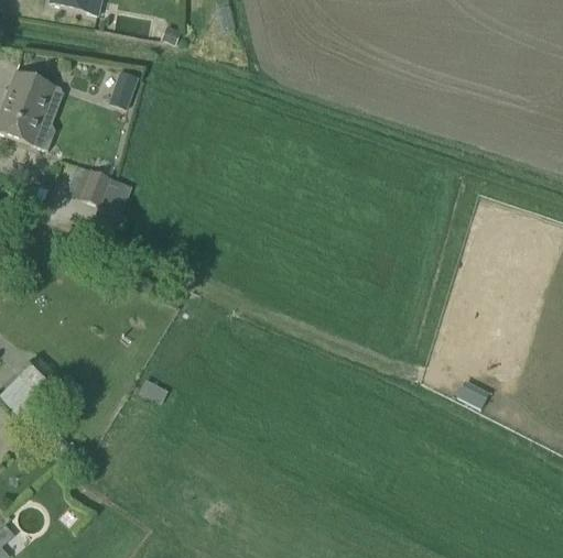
[(89,12),(91,0),(50,0),(50,3),(89,12)]
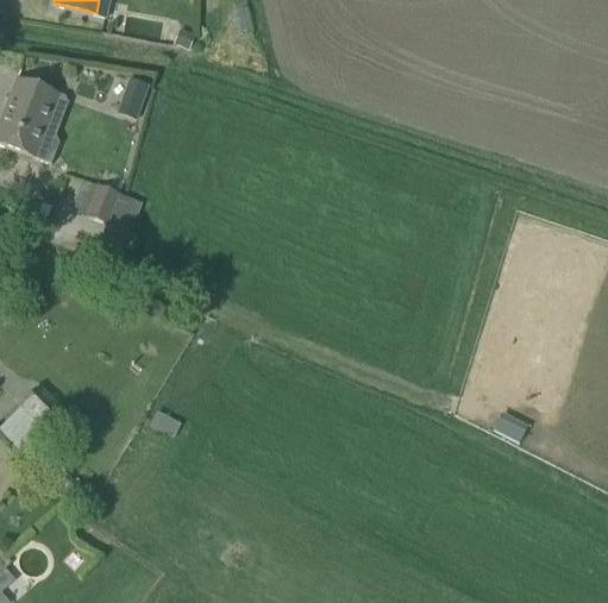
[(130,75),(117,112),(137,118),(150,82),(130,75)]
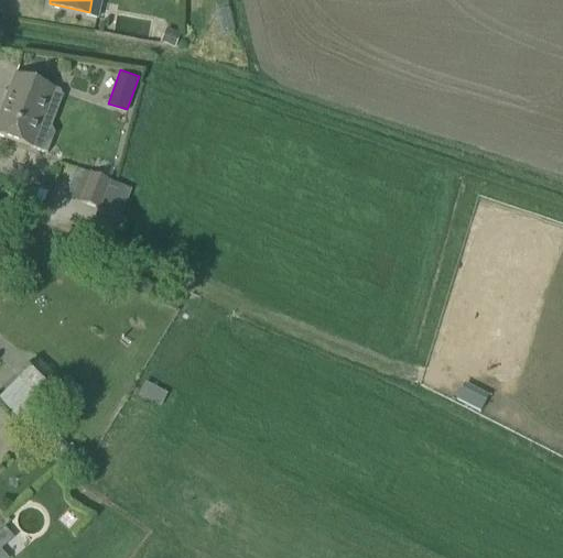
[(0,132),(32,144),(33,143),(49,150),(56,129),(41,123),(55,85),(15,70),(0,111),(0,132)]
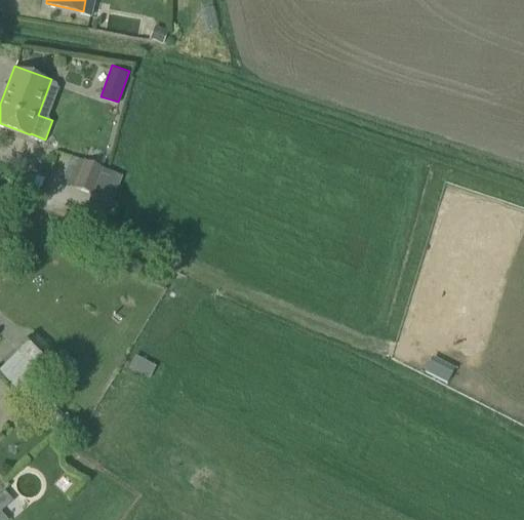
[(124,173),(84,158),(74,185),(92,192),(86,206),(108,214),(124,173)]
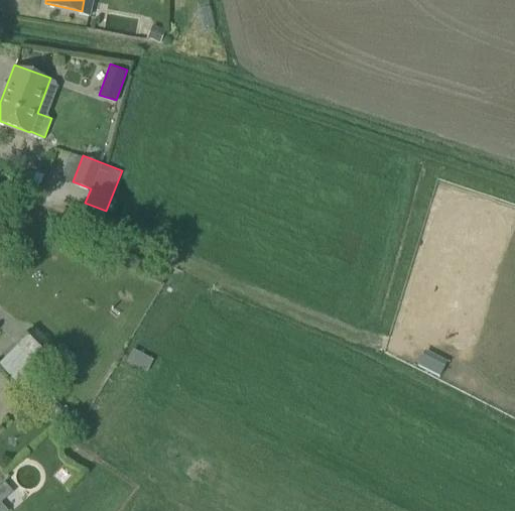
[(34,326),(0,360),(0,362),(55,422),(70,411),(45,385),(42,388),(39,384),(35,379),(37,376),(34,373),(41,367),(52,354),(54,353),(58,349),(34,326)]
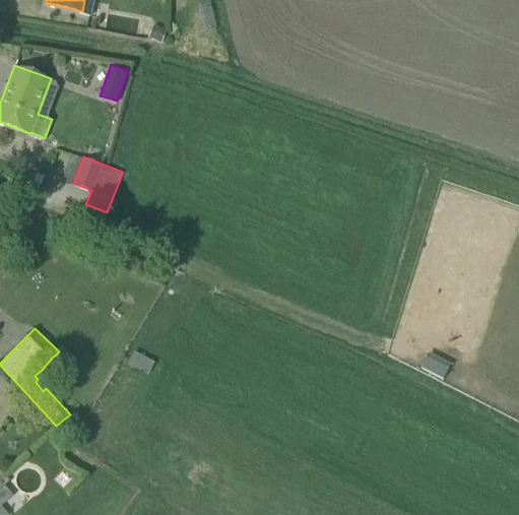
[(0,488),(11,478),(0,465),(0,488)]
